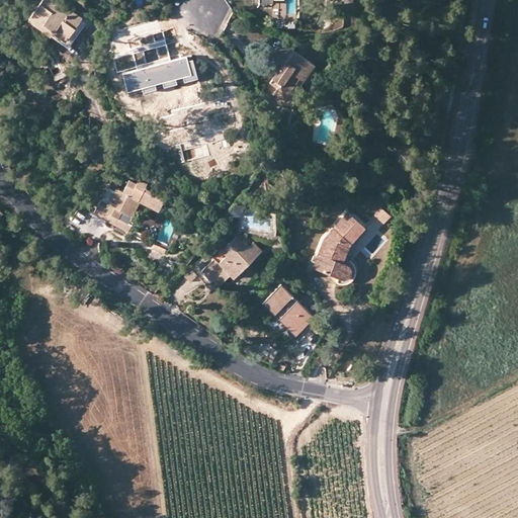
[(54,0),(41,0),(28,19),(52,34),(55,30),(66,39),(81,19),(82,17),(69,7),(66,12),(53,2),(54,0)]
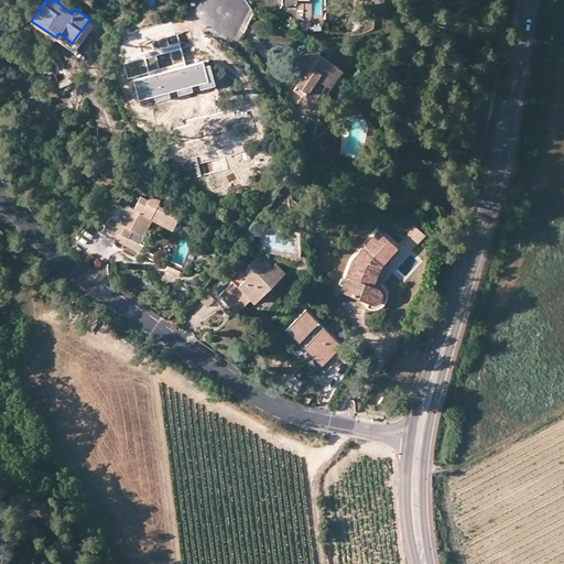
[(63,0),(58,0),(57,2),(72,13),(75,8),(63,0)]
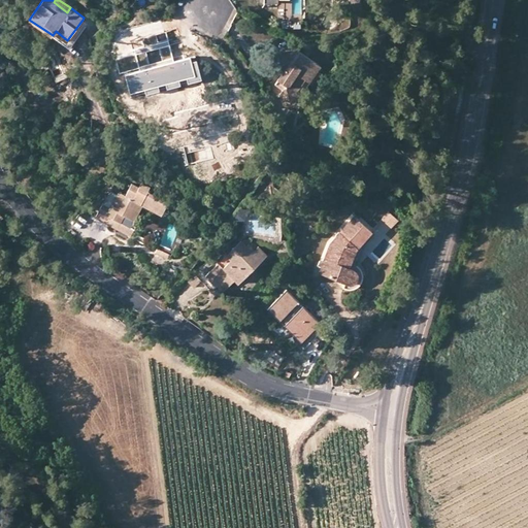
[(348,0),(350,12),(362,9),(360,0),(348,0)]
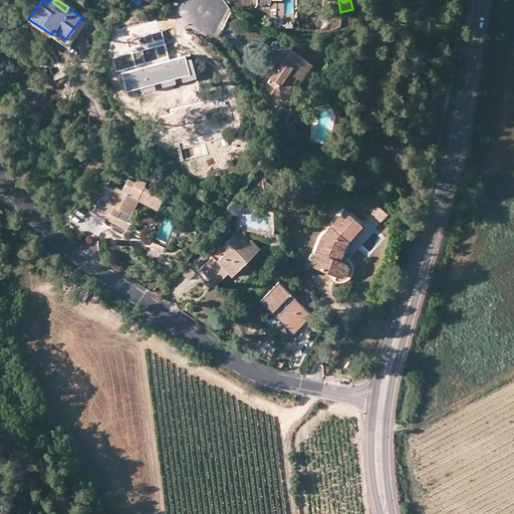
[(54,30),(51,34),(68,47),(85,23),(80,19),(65,39),(54,30)]
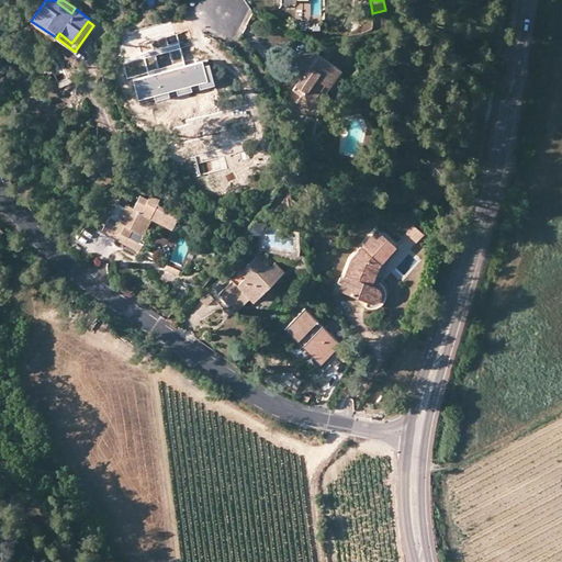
[(314,77),(326,59),(315,52),(298,55),(302,77),(305,71),(314,77)]
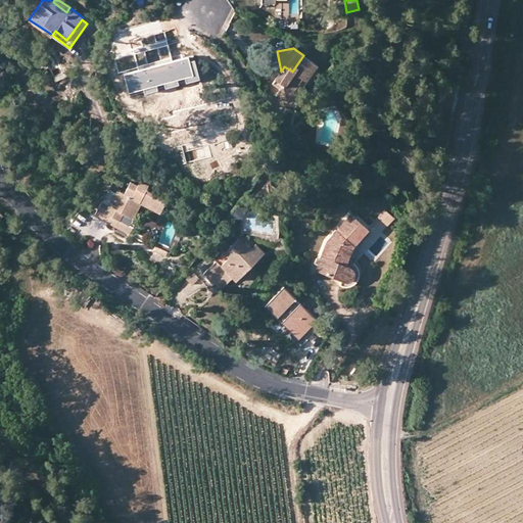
[(203,85),(206,90),(211,88),(191,58),(187,60),(183,60),(181,60),(177,59),(173,56),(169,53),(161,58),(164,62),(160,65),(149,75),(145,79),(162,92),(167,84),(190,88),(190,91),(203,85)]
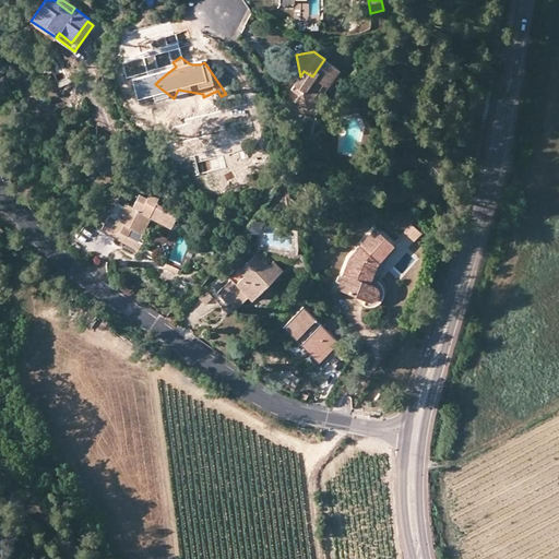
[(159,80),(171,70),(159,59),(147,68),(159,80)]
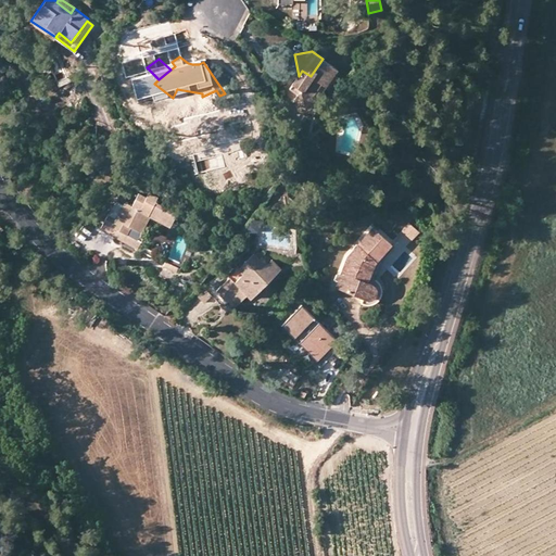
[(300,90),(311,98),(321,83),(332,66),(323,59),(311,76),(302,71),(299,76),(290,88),(298,95),(300,90)]
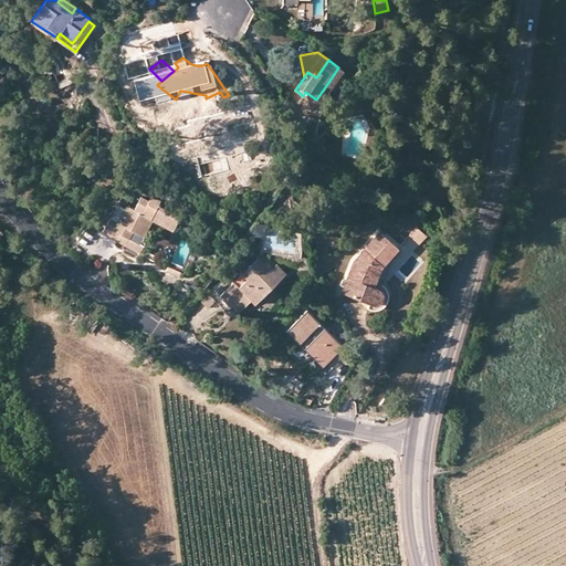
[(338,67),(327,84),(333,88),(344,71),(338,67)]
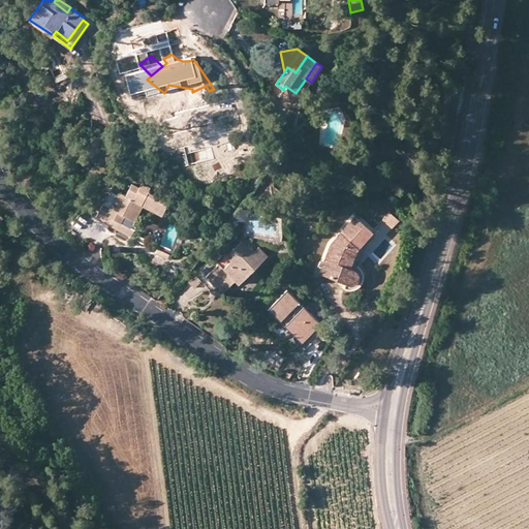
[(168,85),(164,93),(168,97),(173,99),(177,101),(181,101),(185,101),(189,100),(196,96),(209,91),(206,86),(192,92),(192,89),(168,85)]
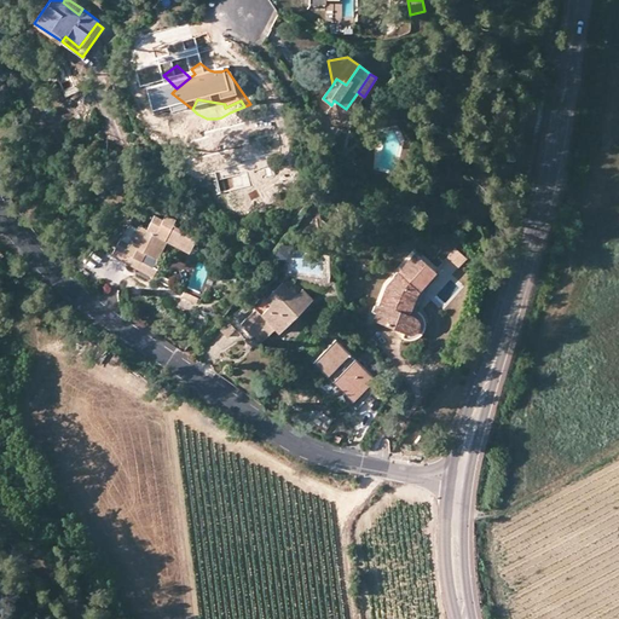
[(327,113),(339,121),(346,109),(334,100),(331,105),(327,113)]
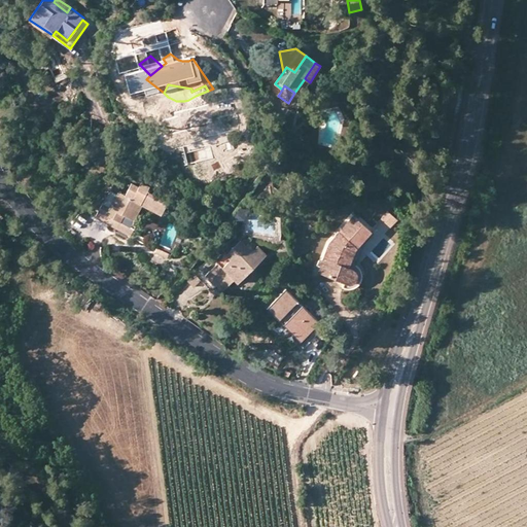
[(118,221),(114,227),(130,236),(138,222),(134,219),(141,206),(143,203),(162,212),(168,203),(147,191),(149,187),(141,183),(139,187),(132,183),(126,195),(117,190),(111,203),(107,201),(105,205),(116,211),(112,219),(118,221)]
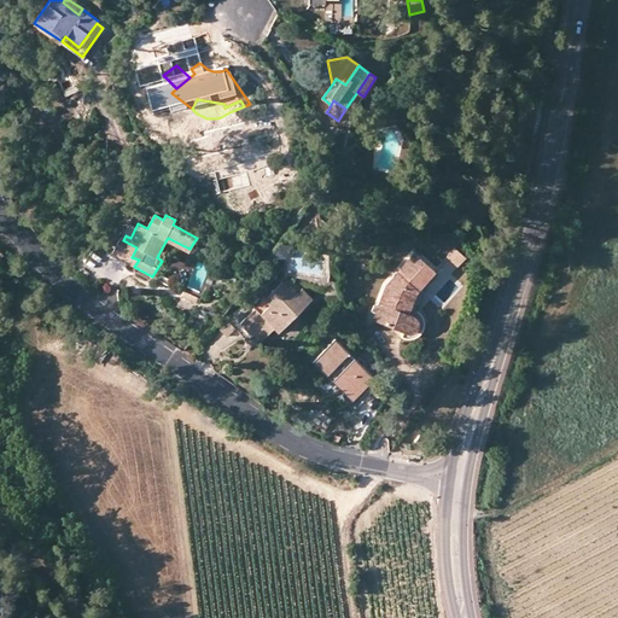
[(136,248),(123,240),(120,238),(111,255),(134,267),(139,260),(132,257),(136,248)]
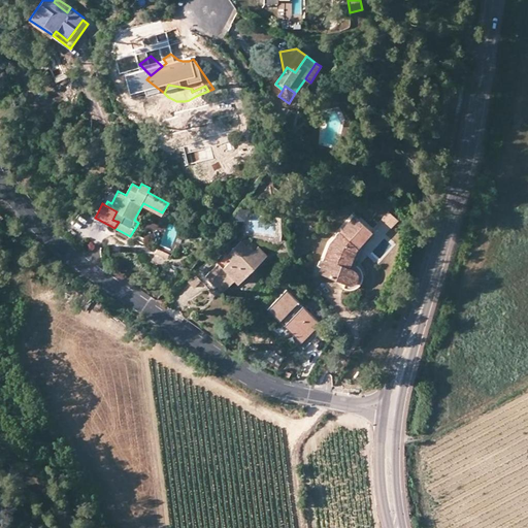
[(143,203),(141,206),(161,216),(162,212),(143,203)]
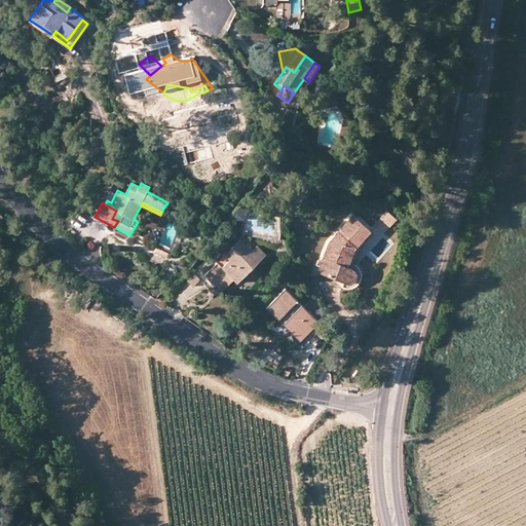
[(380,218),(390,226),(398,218),(386,210),(380,218)]
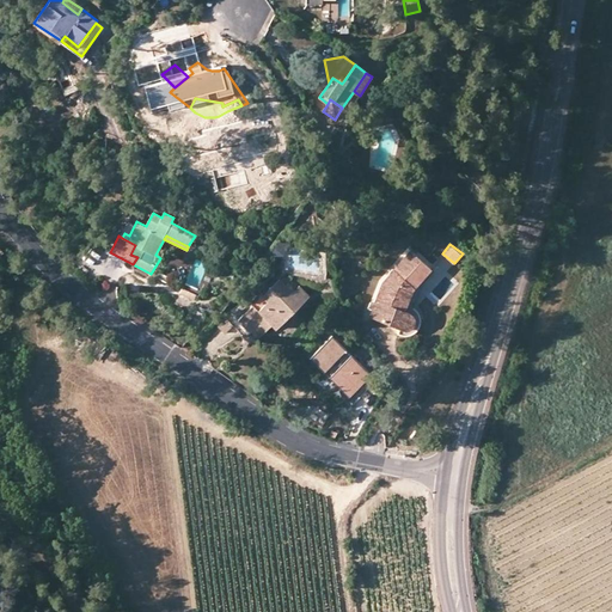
[(381,283),(369,316),(399,328),(397,332),(403,334),(408,334),(411,332),(415,331),(417,329),(418,326),(420,323),(421,319),(421,314),(420,311),(417,308),(414,306),(411,305),(408,304),(412,289),(432,268),(411,251),(381,283)]
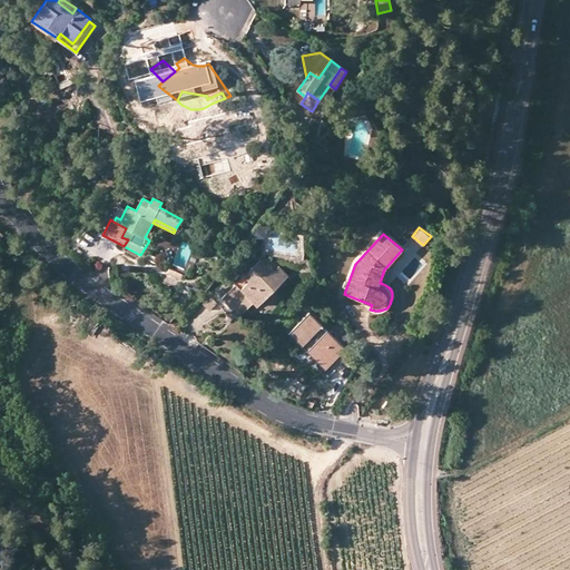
[(380,283),(383,284),(384,279),(387,279),(391,272),(387,272),(404,253),(402,249),(384,269),(380,283)]
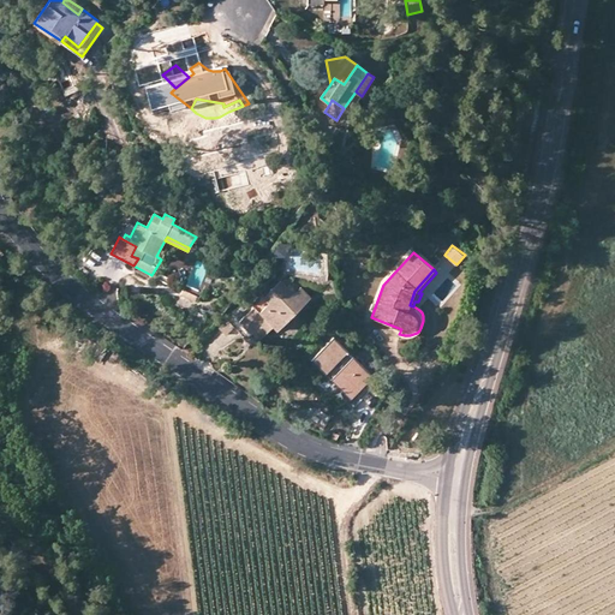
[(257,328),(266,335),(274,327),(278,330),(304,303),(294,294),(298,291),(290,284),(287,286),(281,280),(264,297),(261,294),(252,304),(255,306),(236,327),(246,338),(251,334),(257,328)]
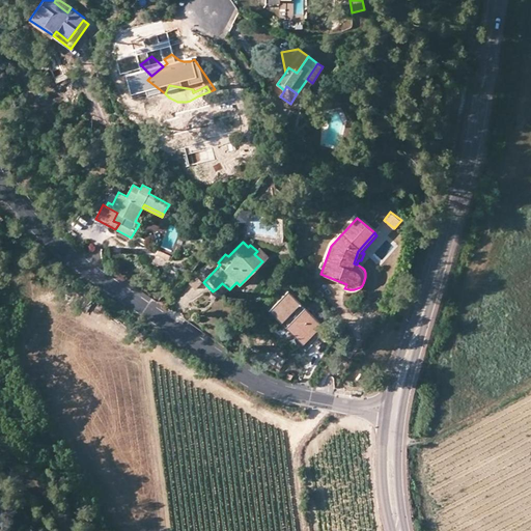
[(152,254),(164,260),(166,255),(156,249),(152,254)]
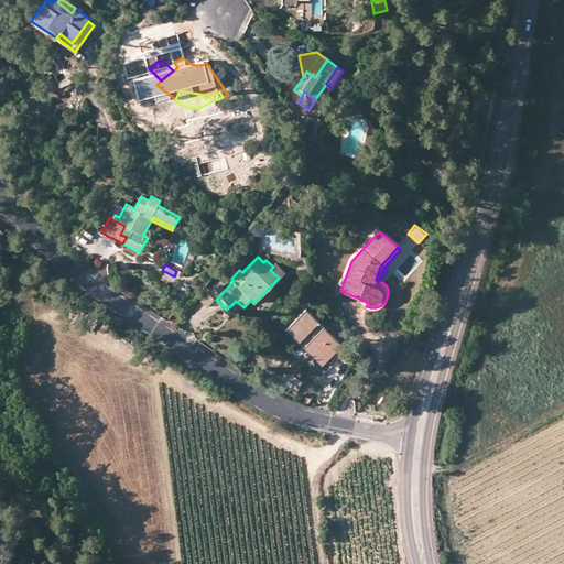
[(234,281),(231,279),(227,274),(209,293),(216,300),(234,281)]
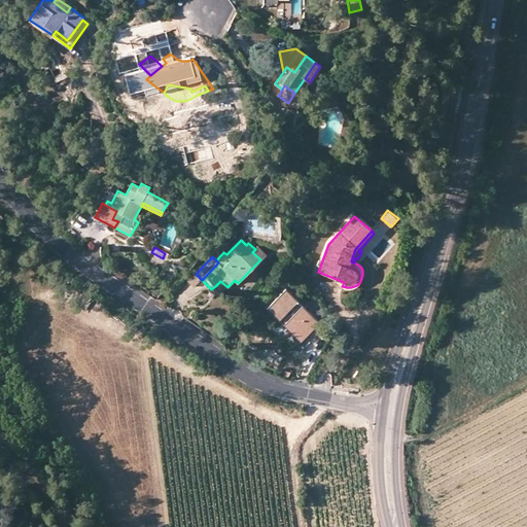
[(220,281),(215,286),(222,292),(227,287),(220,281)]
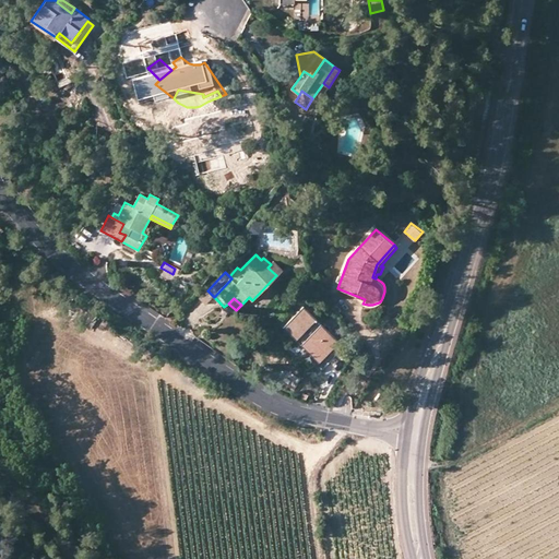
[(283,328),(319,361),(339,342),(304,306),(283,328)]
